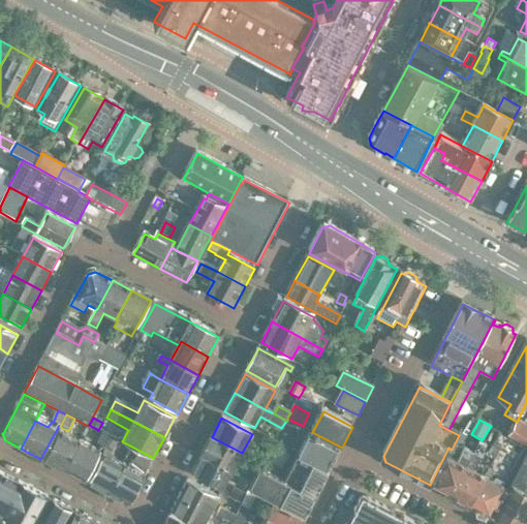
[(509,436),(526,447),(526,424),(519,420),(509,436)]
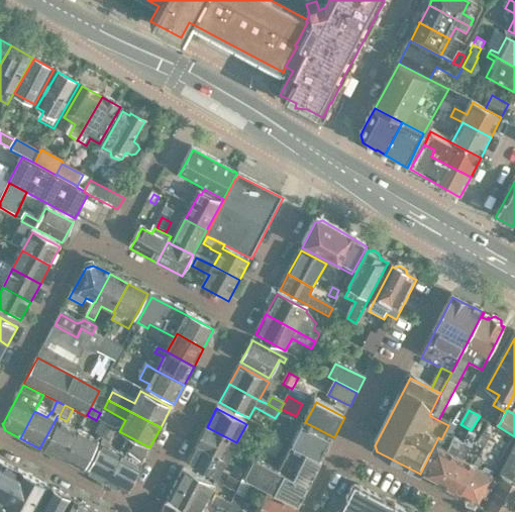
[(275,424),(289,431),(295,418),(281,411),(275,424)]
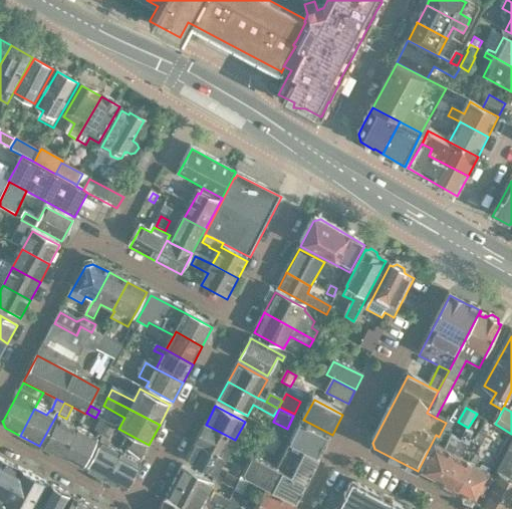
[(43,448),(62,458),(77,431),(57,421),(43,448)]
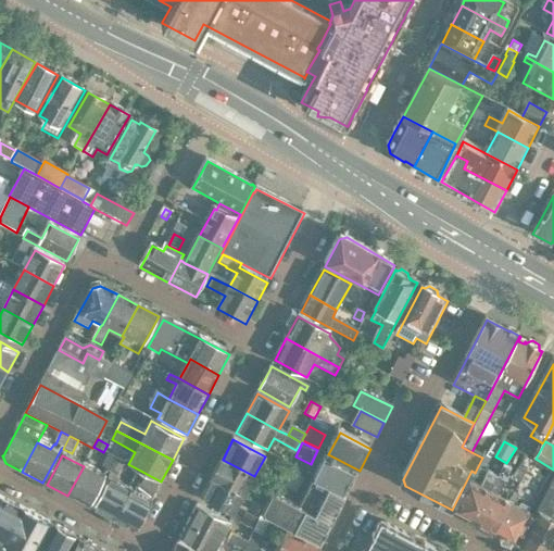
[(101,468),(110,472),(116,460),(108,456),(101,468)]
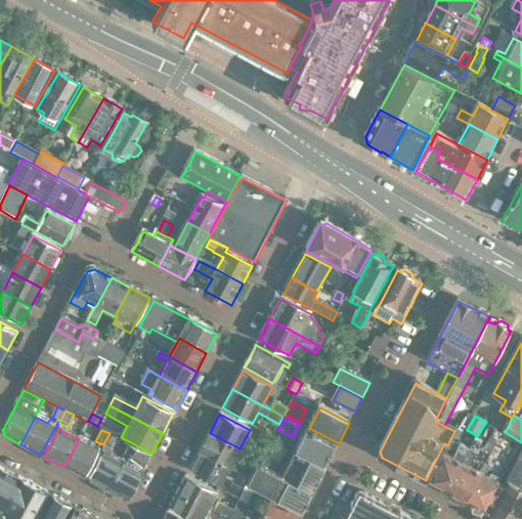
[(200,451),(230,467),(240,448),(210,433),(209,432),(200,451)]
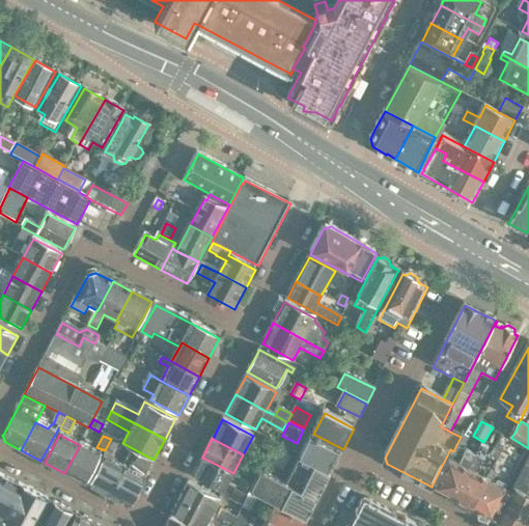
[(301,459),(330,474),(341,453),(311,438),(301,459)]
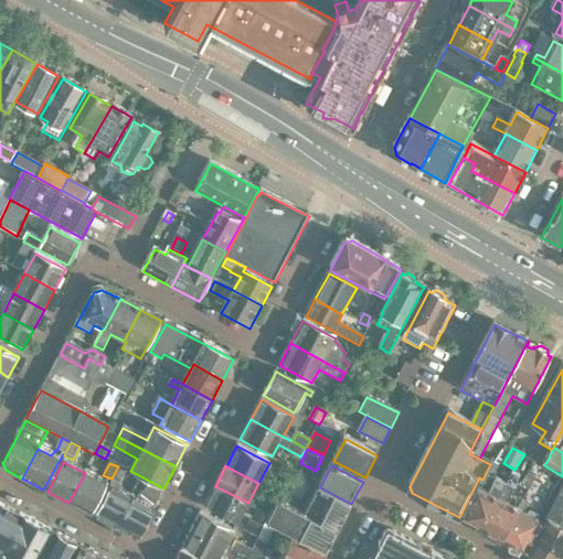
[(528,477),(540,483),(545,471),(534,465),(528,477)]
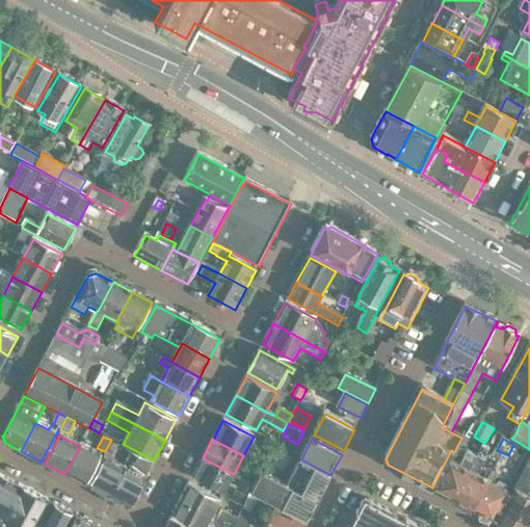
[(89,486),(109,497),(124,469),(123,468),(111,463),(111,456),(118,444),(111,440),(105,451),(104,453),(104,458),(89,486)]
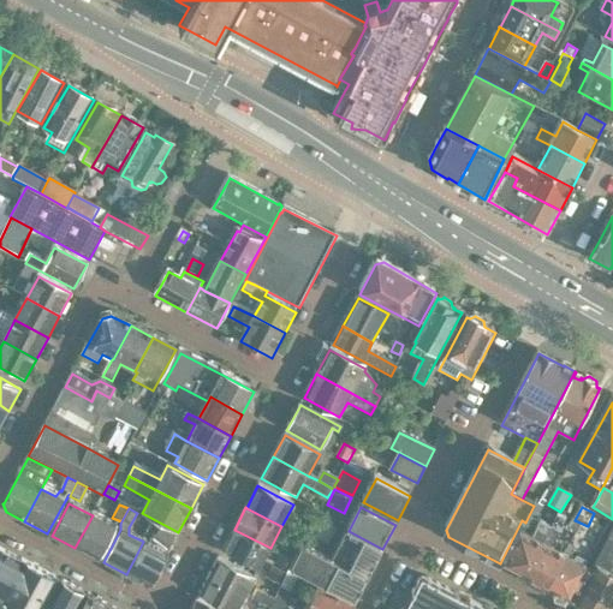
[(303,520),(314,525),(317,515),(308,511),(303,520)]
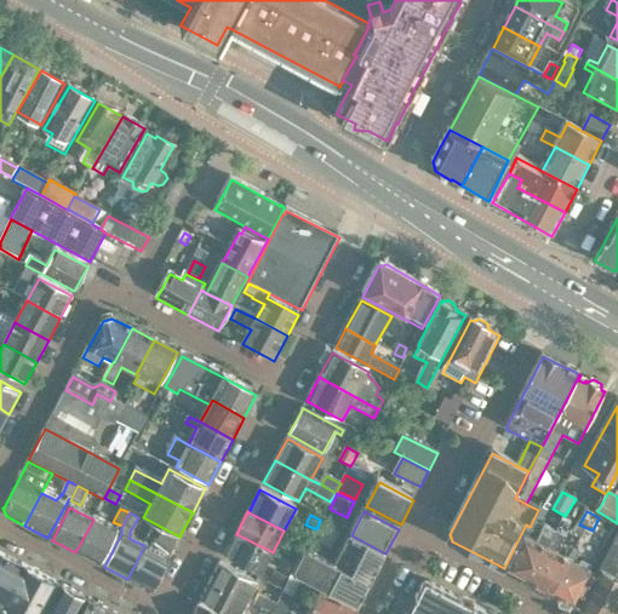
[(93,520),(75,552),(99,564),(116,532),(93,520)]
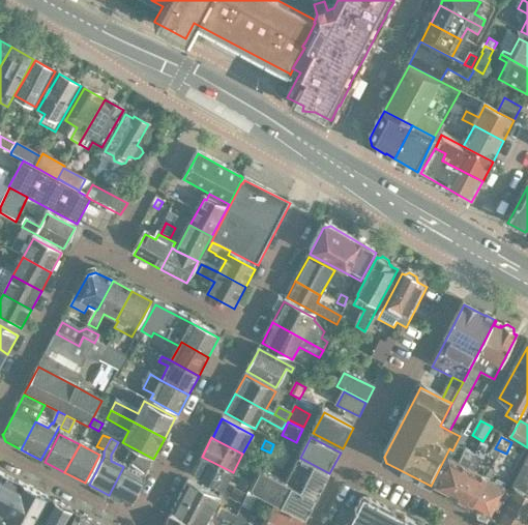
[(123,467),(109,495),(124,503),(132,501),(144,477),(152,461),(132,449),(122,466),(123,467)]
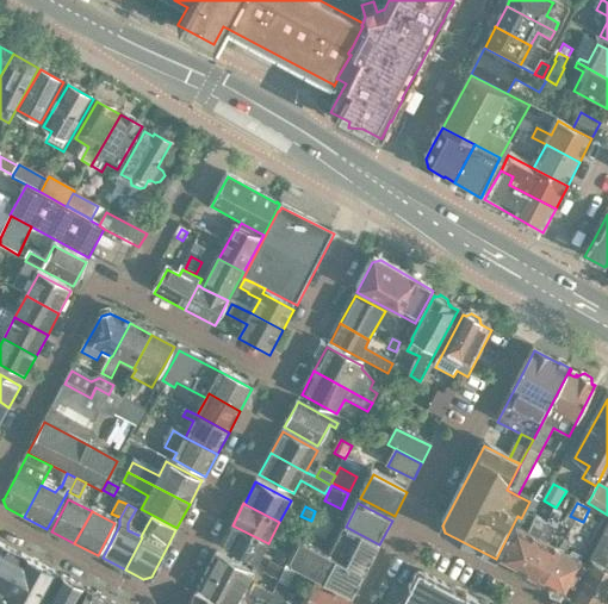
[(500,561),(521,573),(546,525),(537,520),(528,535),(516,529),(500,561)]
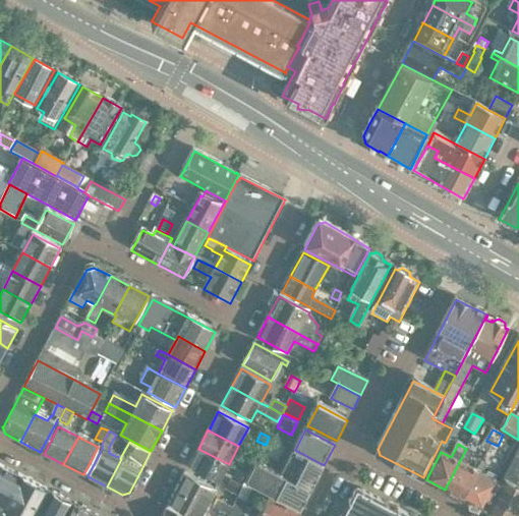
[(229,464),(198,449),(189,467),(219,482),(229,464)]
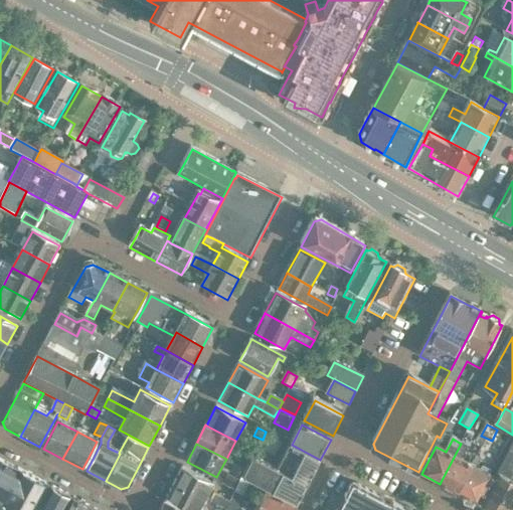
[(440,484),(459,493),(472,466),(462,461),(469,448),(461,444),(440,484)]
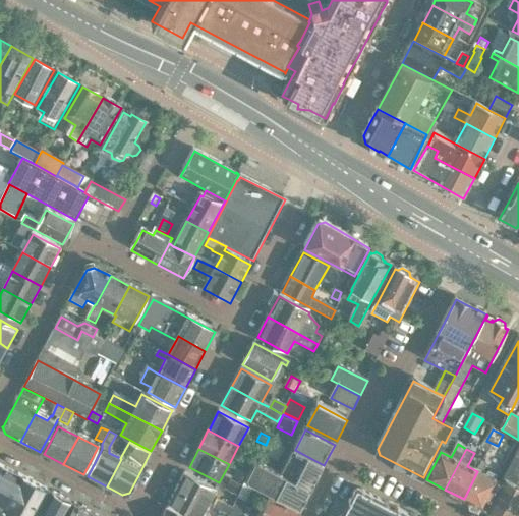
[(256,463),(246,483),(299,511),(324,465),(295,450),(281,476),(256,463)]
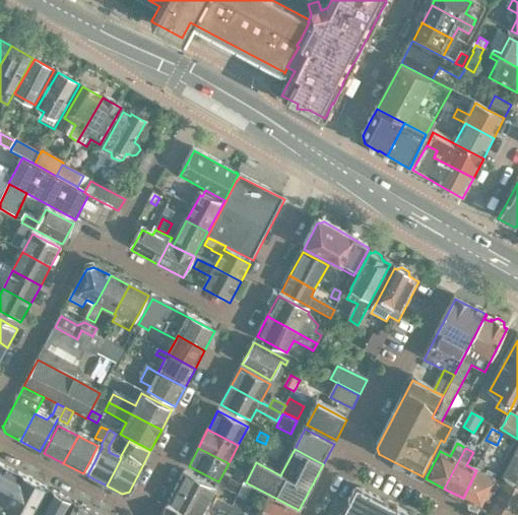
[(487,510),(495,514),(514,514),(517,507),(517,486),(515,485),(517,478),(517,457),(515,456),(487,510)]
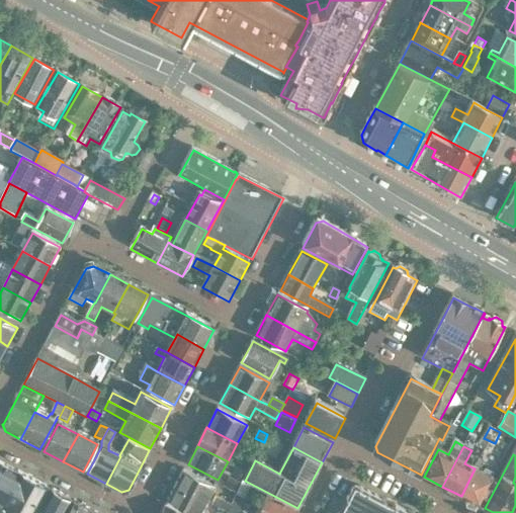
[(245,461),(240,469),(247,474),(254,461),(251,459),(249,463),(245,461)]
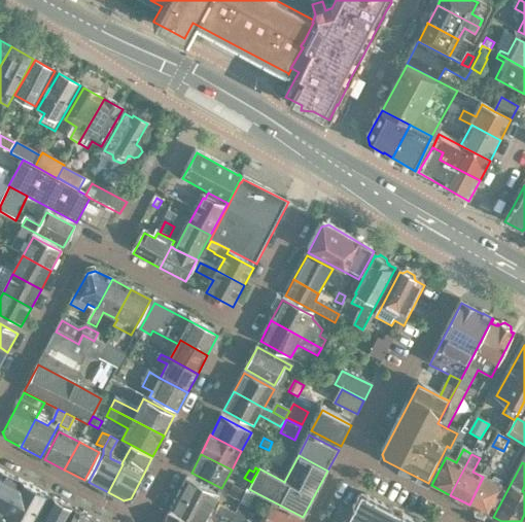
[(483,477),(469,505),(488,515),(502,487),(488,479),(492,471),(488,468),(483,477)]
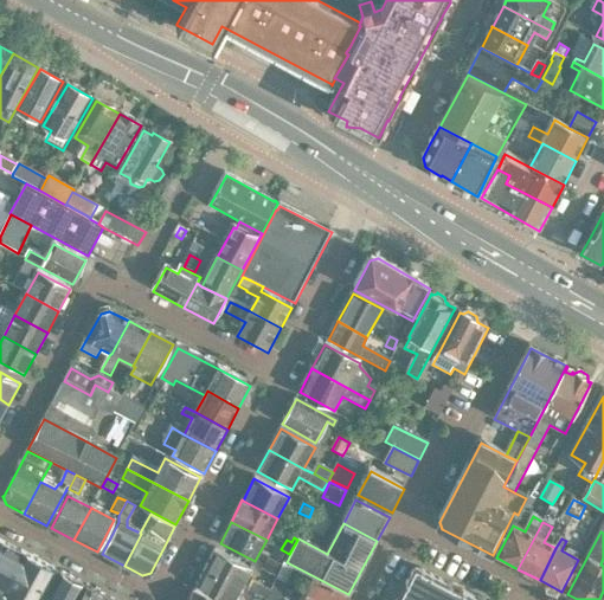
[(0,591),(2,593),(23,555),(0,543),(0,591)]
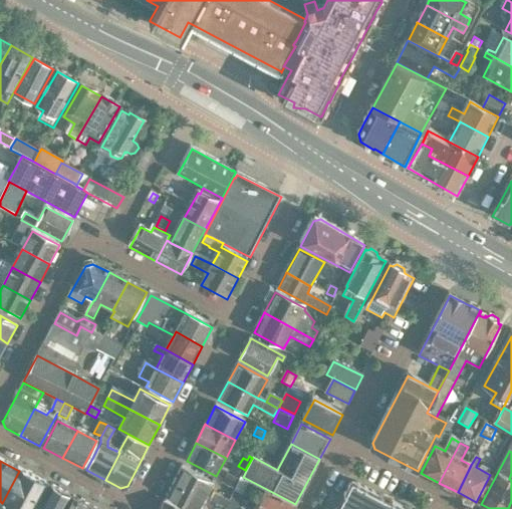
[(183,468),(175,484),(206,500),(214,485),(183,468)]
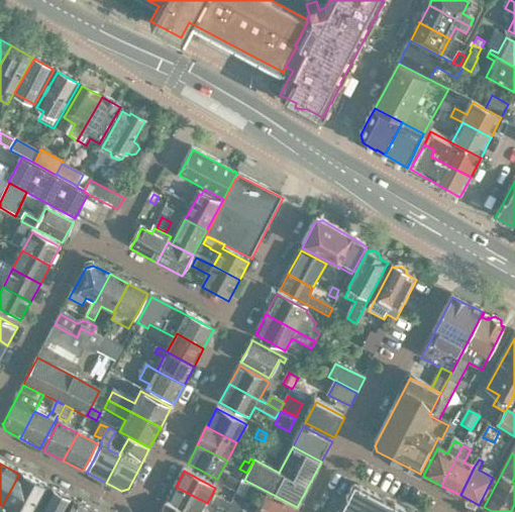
[(19,474),(2,506),(12,511),(36,511),(48,489),(19,474)]
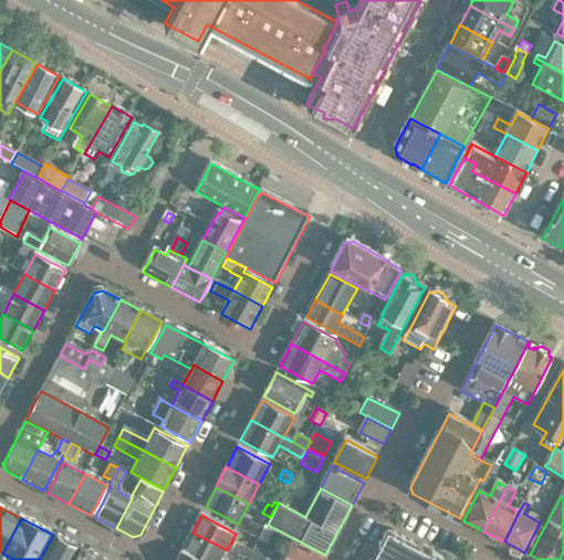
[(247,531),(259,538),(263,530),(250,524),(247,531)]
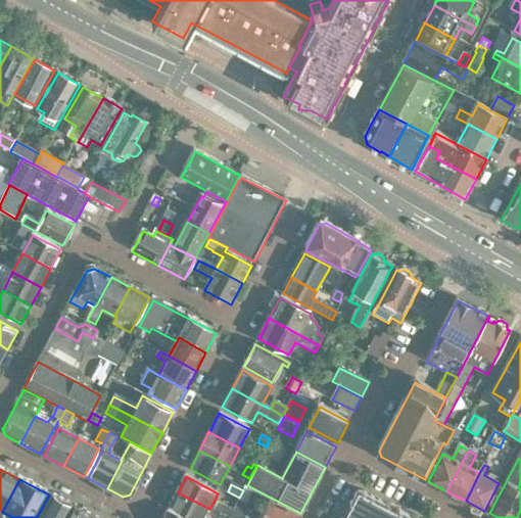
[(204,517),(209,509),(178,492),(170,508),(187,517),(204,517)]
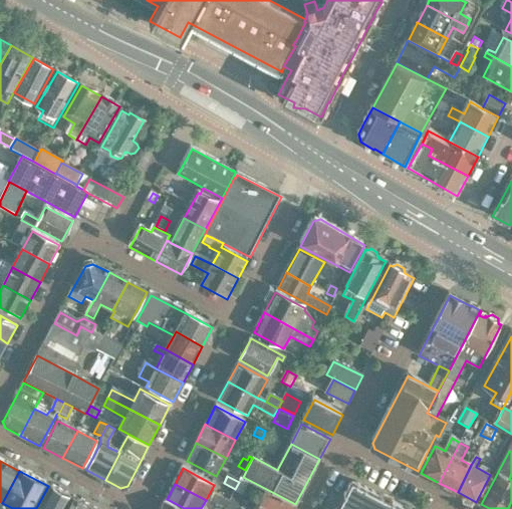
[(401,508),(356,485),(349,487),(350,487),(339,508),(401,508)]
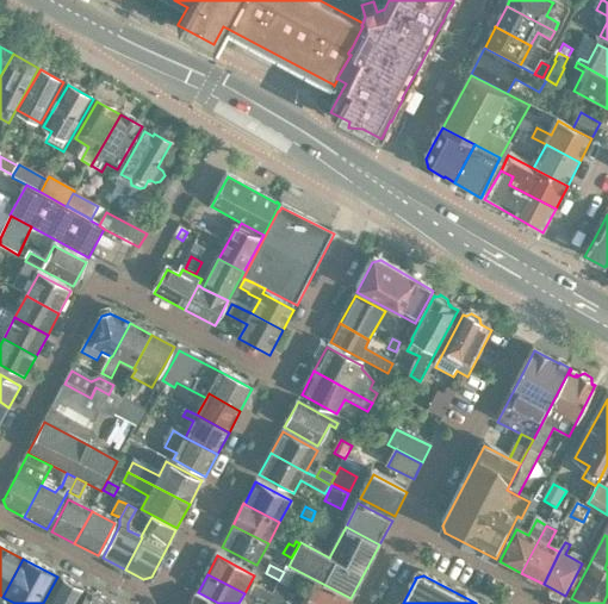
[(78,603),(85,591),(60,579),(48,603),(78,603)]
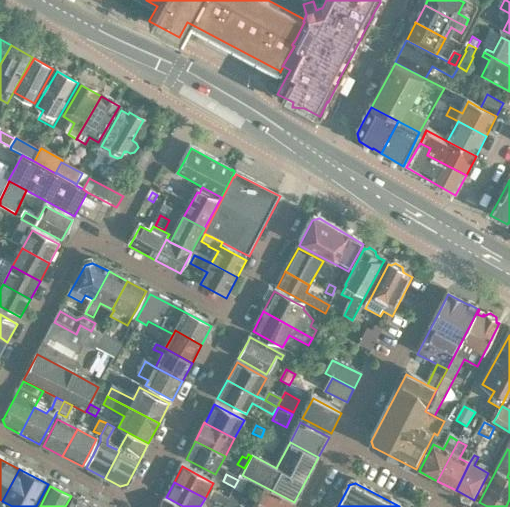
[(292,506),(294,503),(265,488),(255,506),(292,506)]
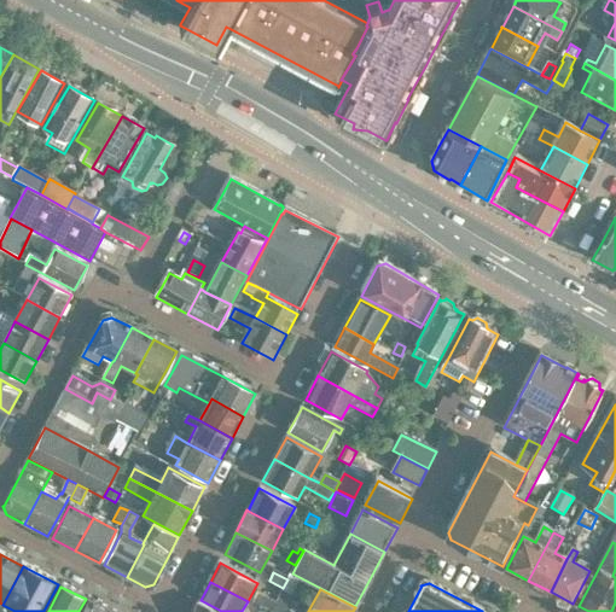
[(283,593),(278,601),(288,606),(290,602),(292,598),(288,595),(283,593)]
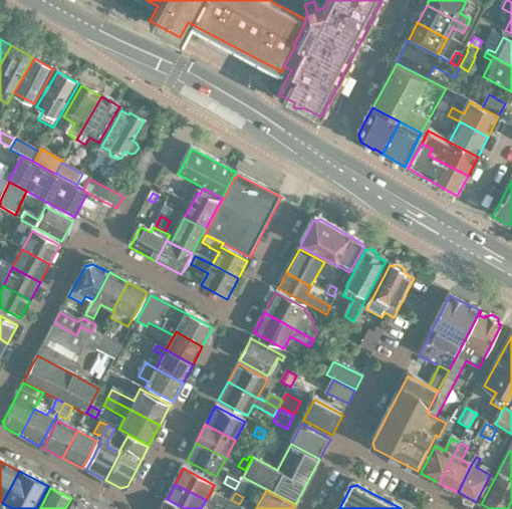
[(217,506),(221,508),(225,508),(228,503),(229,501),(215,494),(211,502),(217,506)]
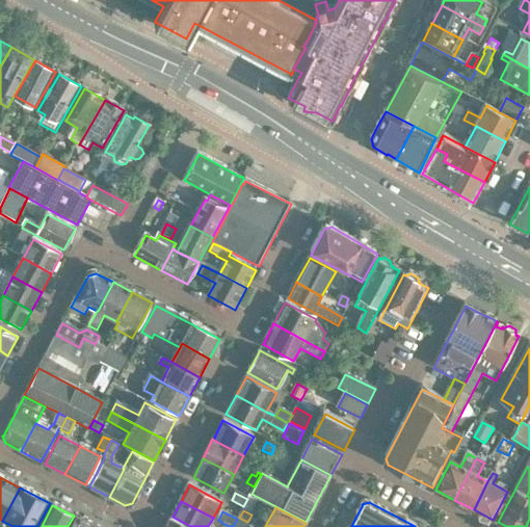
[(93,526),(76,518),(71,526),(93,526)]
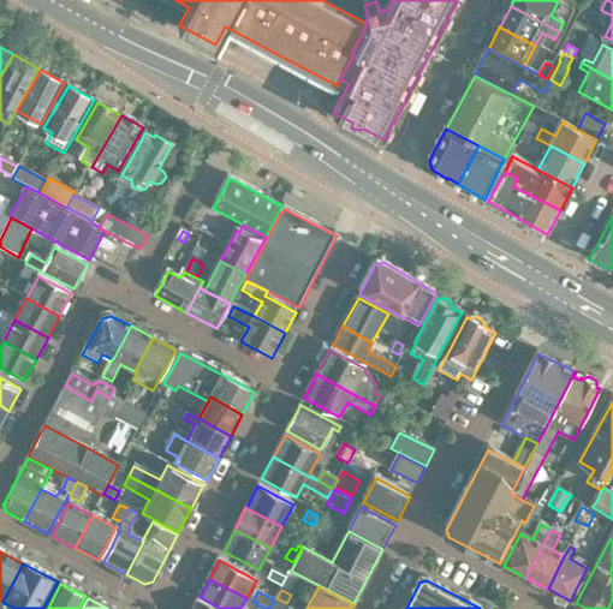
[(274,603),(272,608),(291,608),(292,605),(286,603),(277,598),(274,603)]
